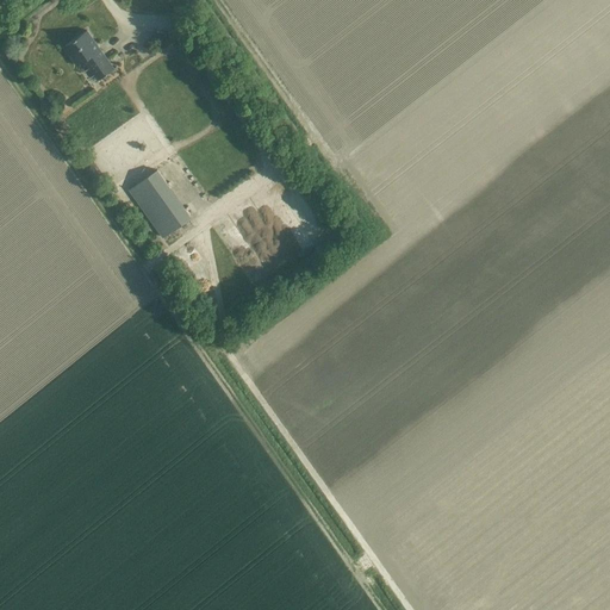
[(111,75),(118,70),(117,67),(113,69),(98,48),(99,48),(87,31),(63,48),(78,67),(87,58),(93,66),(89,68),(99,80),(110,73),(111,75)]
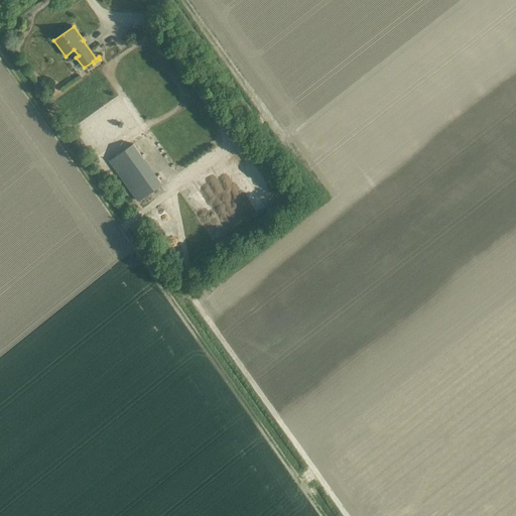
[(133,144),(110,161),(138,201),(161,184),(133,144)]
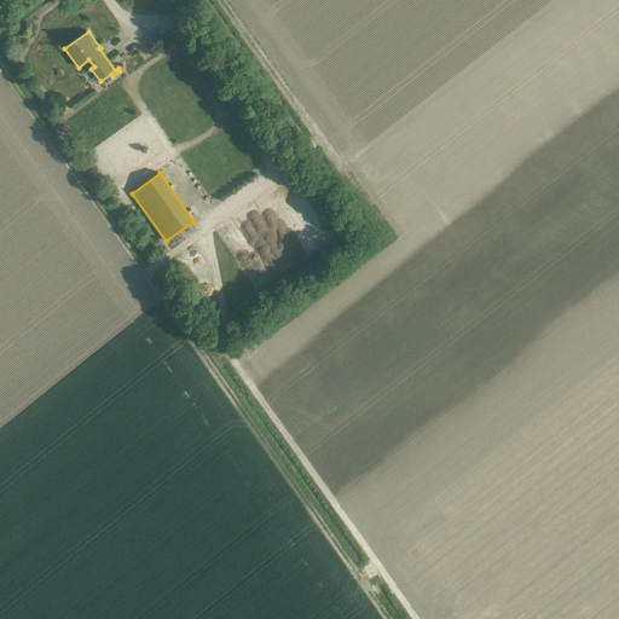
[(226,238),(233,232),(225,223),(215,231),(229,247),(232,244),(226,238)]
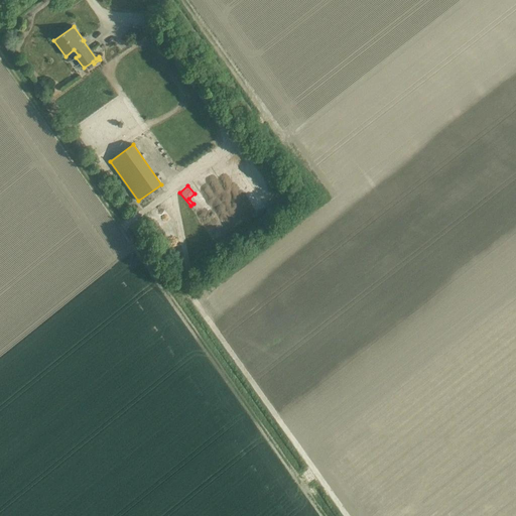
[(227,209),(217,215),(227,232),(237,227),(227,209)]
